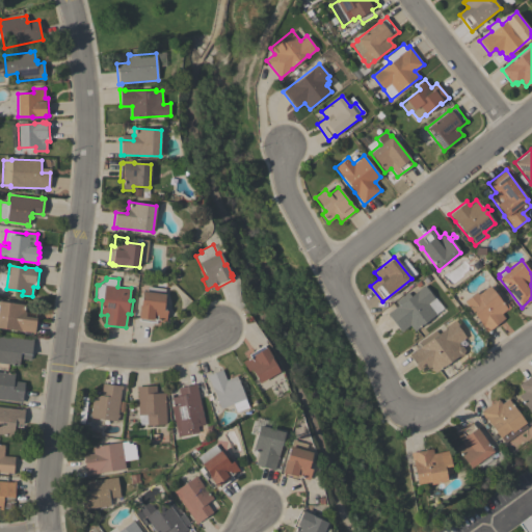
[(147,291),(147,286),(164,289),(164,294),(165,294),(163,310),(167,311),(165,321),(156,320),(155,323),(139,321),(139,319),(137,318),(139,306),(140,306),(142,291),(147,291)]
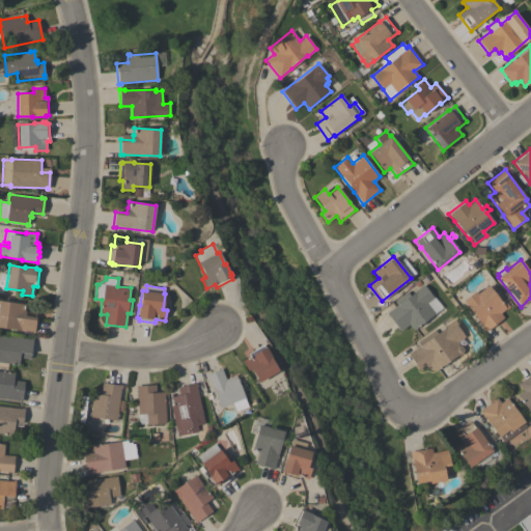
[(413,331),(409,325),(400,331),(386,313),(397,305),(395,301),(407,291),(410,296),(423,285),(434,298),(427,304),(435,313),(413,331)]
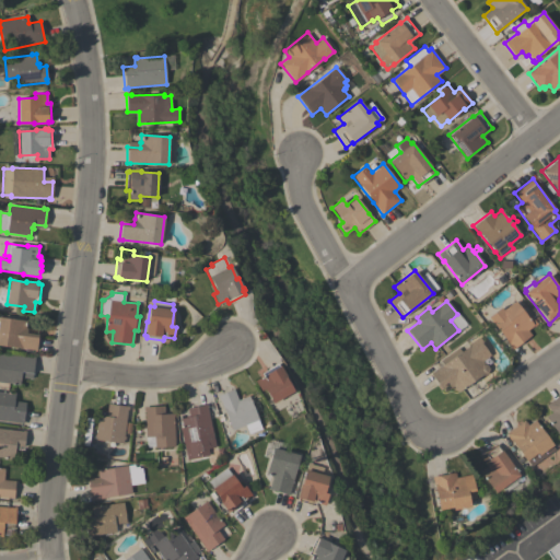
[(512,350),(506,342),(508,342),(488,317),(502,306),(504,308),(514,301),(527,317),(529,315),(537,324),(534,327),(533,326),(527,330),(532,335),(512,350)]
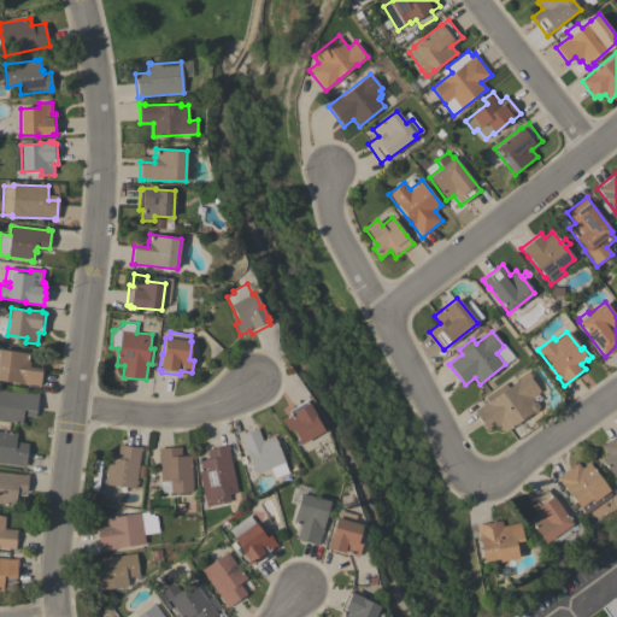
[(0,350),(29,353),(28,362),(30,362),(29,366),(42,369),(40,387),(37,387),(37,386),(0,380),(0,350)]
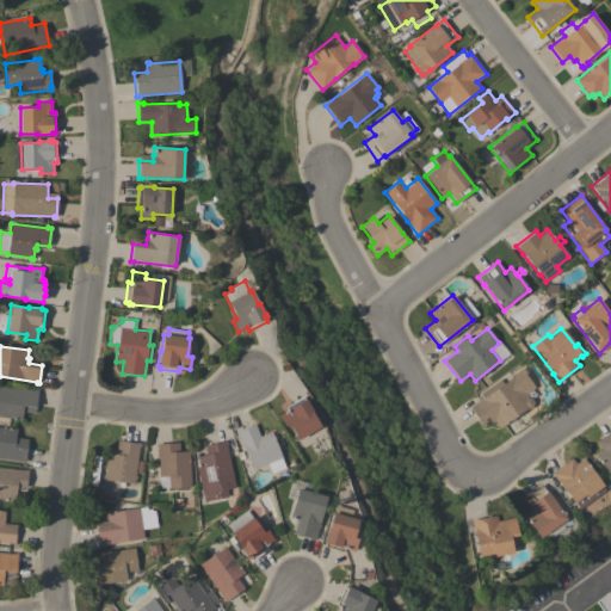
[(528,409),(499,429),(494,421),(492,424),(487,418),(480,423),(469,407),(483,397),(480,393),(498,381),(497,380),(499,378),(503,383),(512,377),(511,376),(523,368),(529,377),(528,377),(535,388),(526,394),(529,397),(531,397),(534,402),(532,407),(528,409)]
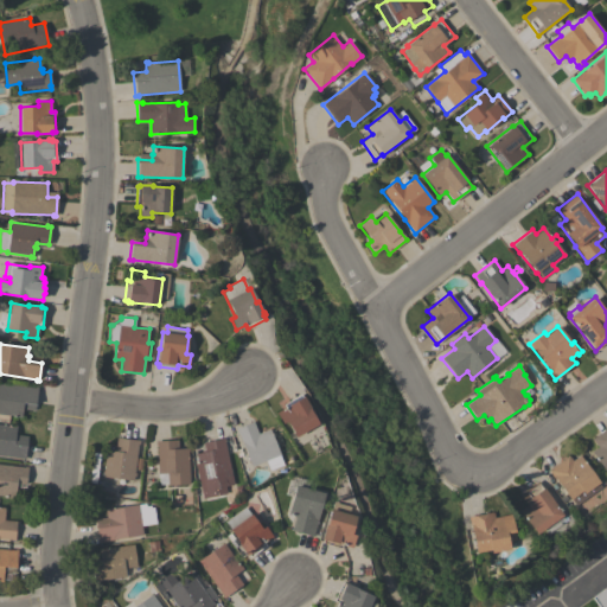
[(0,383),(34,388),(36,387),(38,387),(36,404),(34,404),(34,410),(23,409),(21,419),(19,417),(19,416),(10,415),(8,421),(0,420),(0,383)]
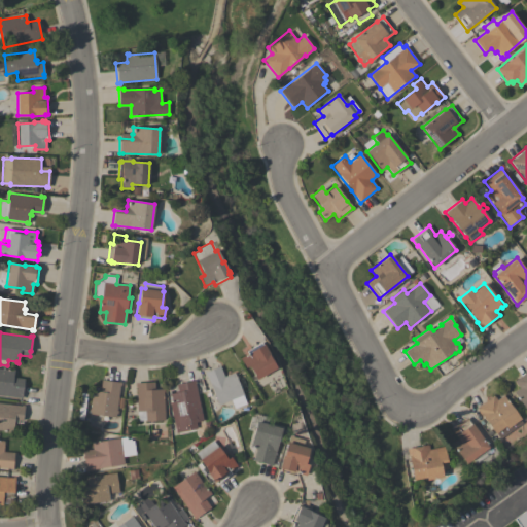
[(256,380),(248,365),(245,367),(240,358),(247,353),(246,351),(261,342),(270,355),(269,355),(277,367),(256,380)]
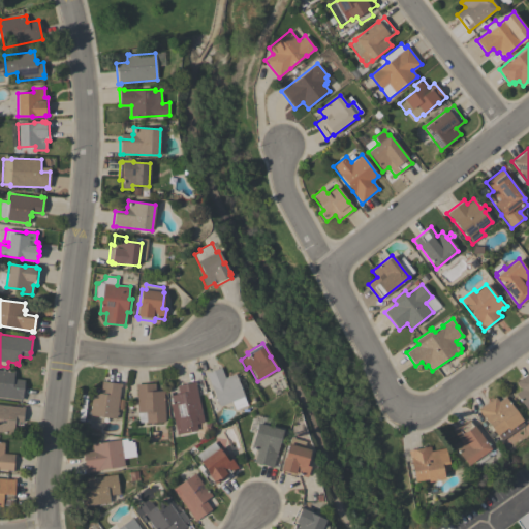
[(225,378),(235,374),(244,396),(243,397),(246,402),(234,407),(231,402),(219,406),(207,377),(205,374),(220,368),(225,378)]
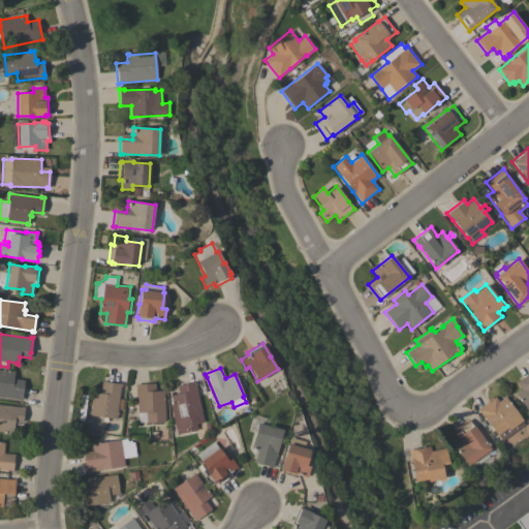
[(22,401),(19,401),(20,400),(0,397),(0,369),(11,371),(12,370),(14,371),(13,378),(24,380),(22,401)]
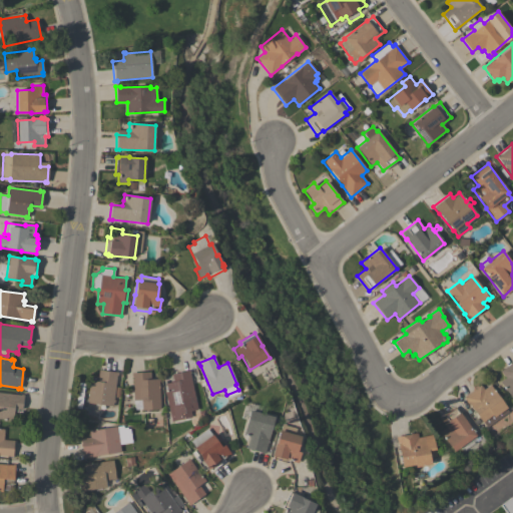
[(512,361),(512,400),(500,382),(505,378),(500,371),(512,361)]
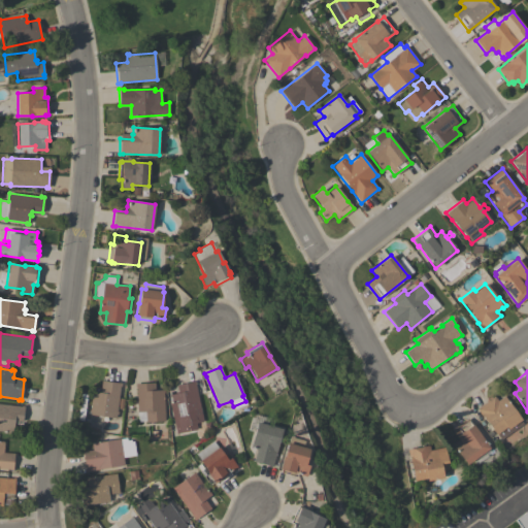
[(92,392),(100,393),(101,381),(122,384),(122,385),(126,385),(124,395),(120,395),(121,386),(120,386),(117,411),(118,411),(118,415),(117,415),(117,419),(89,415),(92,392)]
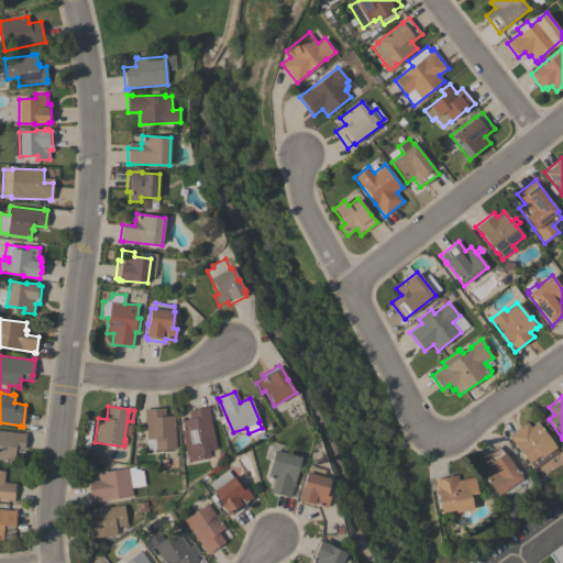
[(181,423),(180,423),(180,421),(189,419),(188,410),(208,406),(209,409),(208,409),(217,449),(208,451),(210,457),(190,462),(181,423)]
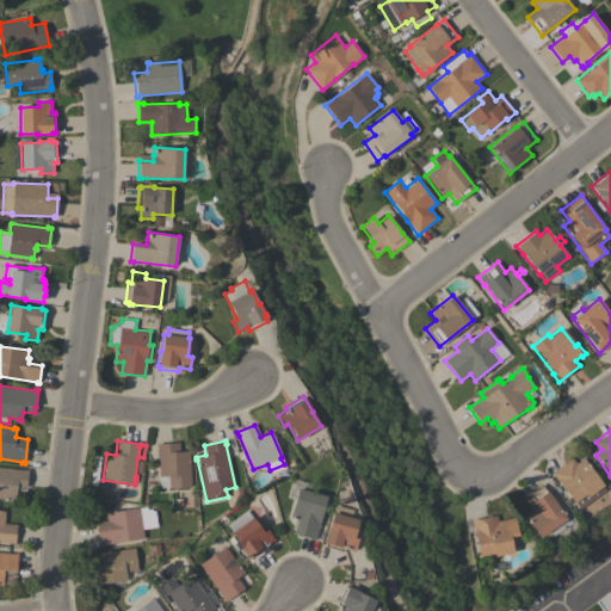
[(158,448),(156,448),(156,444),(179,443),(179,452),(190,451),(190,455),(189,455),(191,487),(168,488),(168,476),(159,476),(158,448)]
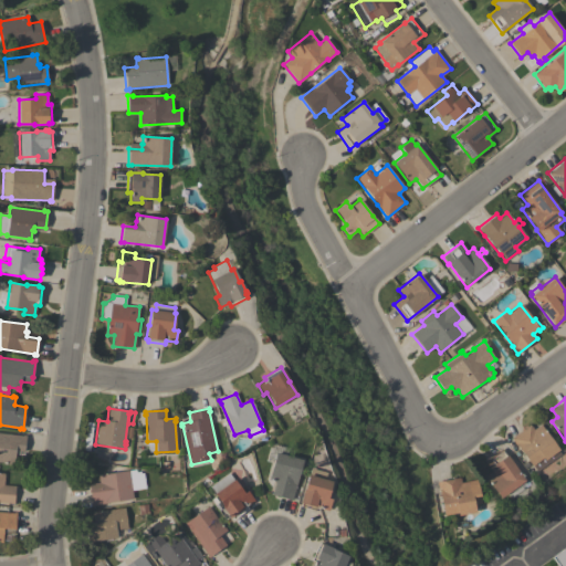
[(532,467),(516,444),(516,446),(511,438),(530,425),(534,430),(541,425),(559,450),(557,451),(561,454),(536,471),(533,465),(532,467)]
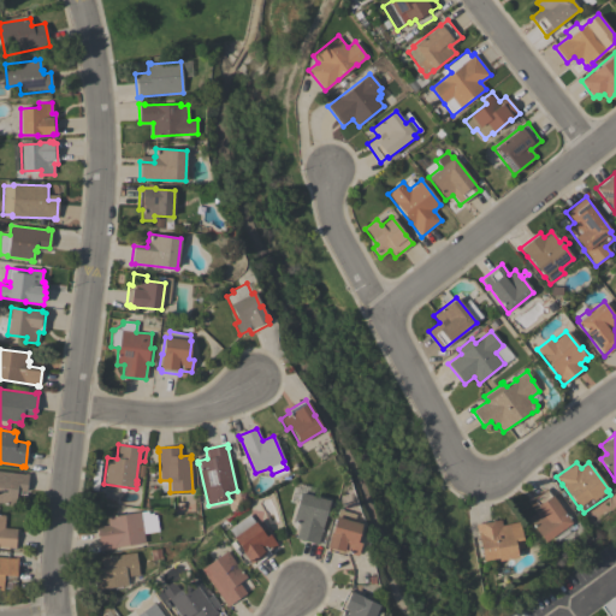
[(0,471),(24,474),(25,473),(29,474),(27,492),(17,491),(15,505),(0,503),(0,471)]
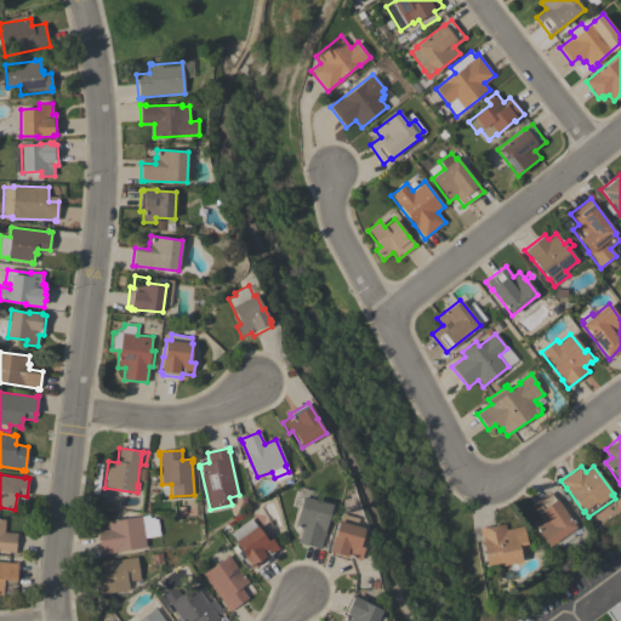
[(302,529),(295,527),(300,507),(292,505),(297,486),(301,488),(301,489),(315,493),(313,500),(331,505),(320,546),(322,546),(322,548),(298,543),(302,529)]
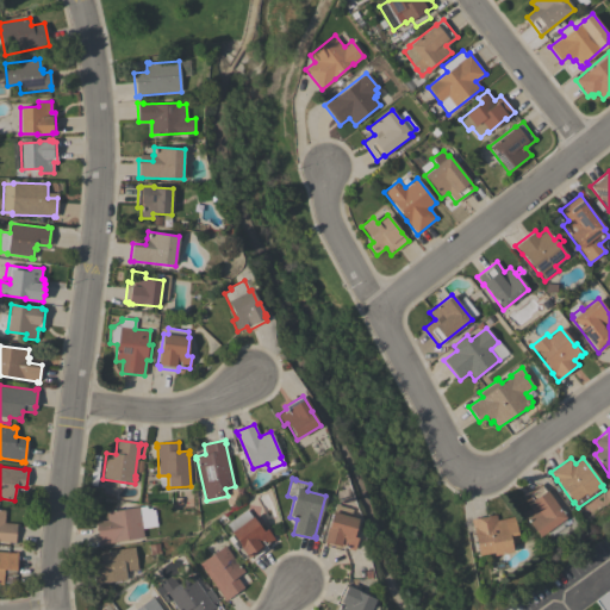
[(540,537),(522,514),(529,508),(522,497),(541,483),(566,518),(540,537)]
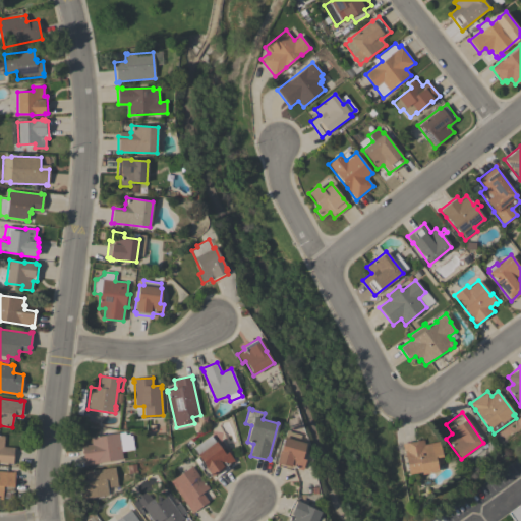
[(276,466),(280,451),(281,451),(285,431),(300,435),(299,442),(305,443),(302,459),(305,459),(302,470),(293,468),(293,470),(276,466)]
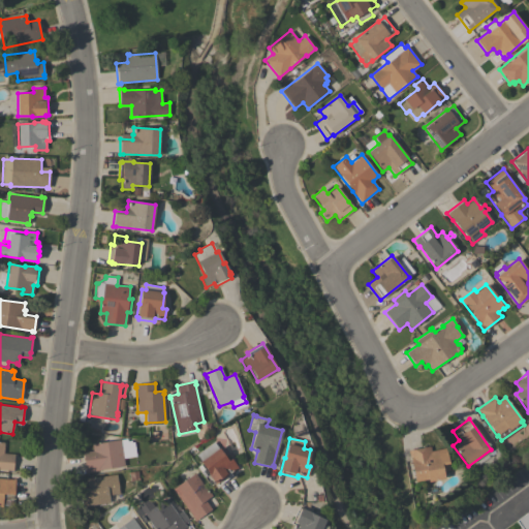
[(136,457),(123,459),(124,466),(88,472),(88,473),(86,473),(83,453),(92,450),(91,444),(127,439),(127,443),(133,442),(136,457)]
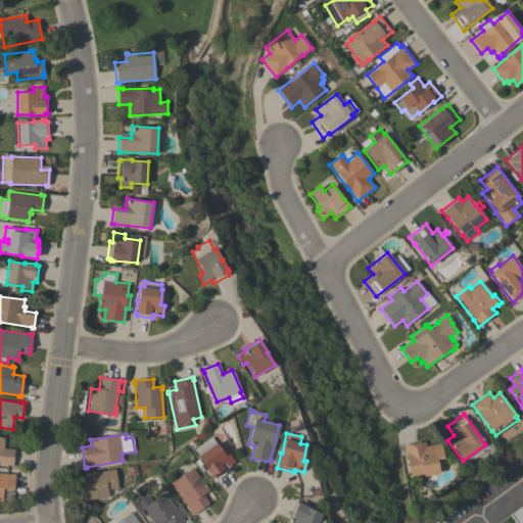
[(0,436),(4,437),(3,448),(14,449),(13,466),(9,466),(9,465),(0,464),(0,436)]
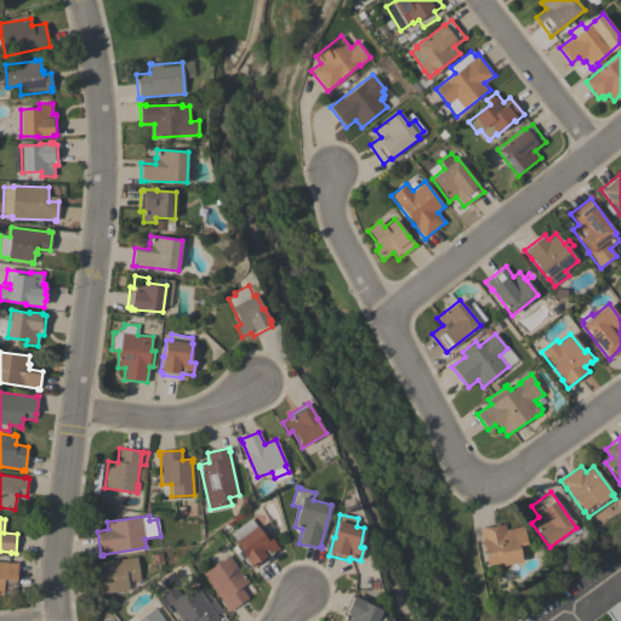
[(231,534),(250,519),(256,527),(235,541),(231,534)]
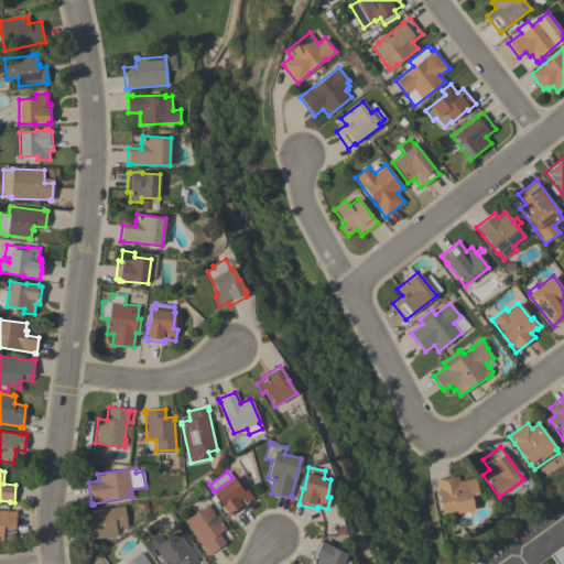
[(477,486),(479,501),(473,502),(474,511),(456,514),(456,511),(442,513),(437,487),(436,487),(435,480),(458,476),(459,480),(475,478),(476,481),(479,480),(483,485),(477,486)]
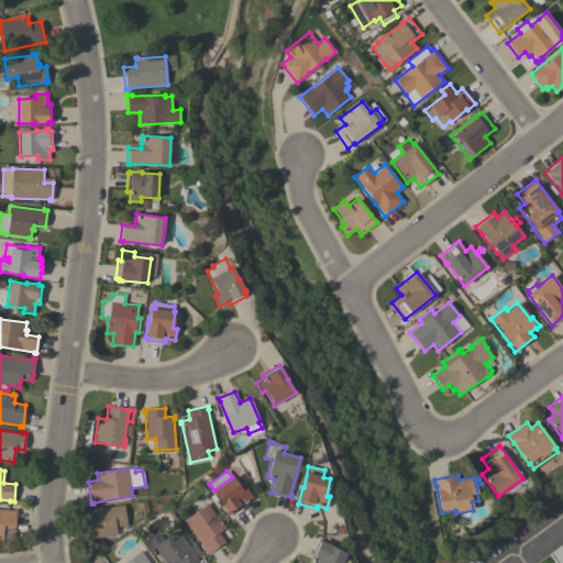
[(233,477),(243,492),(246,488),(253,498),(245,505),(247,507),(233,518),(231,515),(229,516),(221,505),(222,504),(213,492),(233,477)]
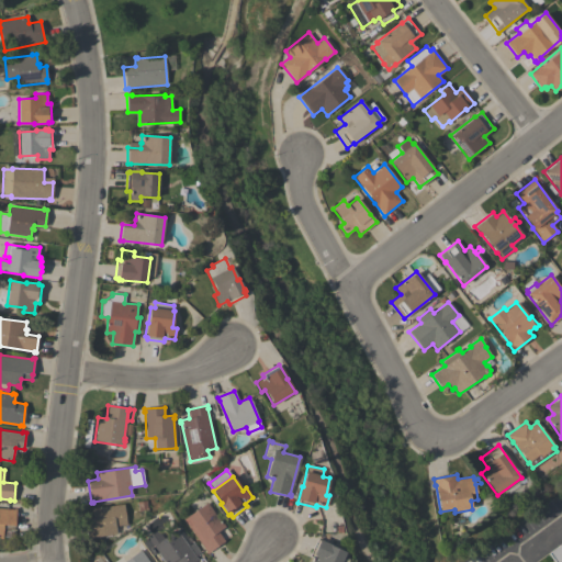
[(183,519),(195,512),(190,504),(201,496),(205,503),(206,503),(222,524),(223,524),(225,526),(217,531),(225,541),(221,543),(206,554),(205,552),(206,551),(183,519)]
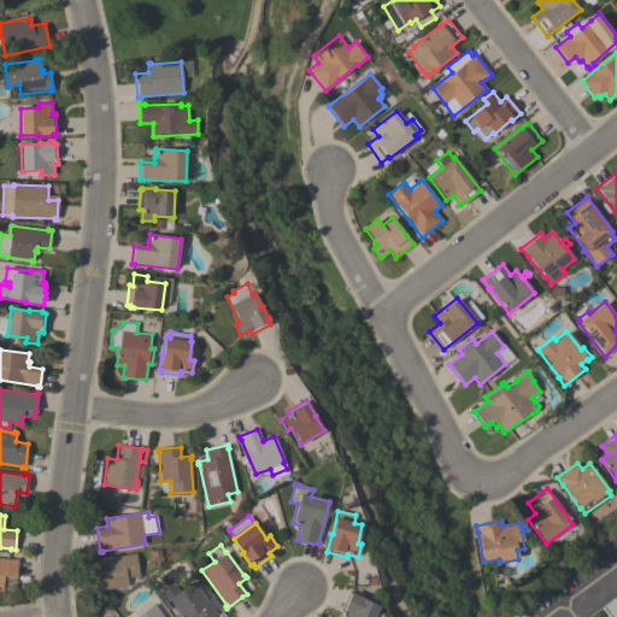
[(127,586),(95,591),(93,574),(103,573),(100,558),(104,557),(104,558),(136,553),(139,575),(141,575),(144,581),(128,592),(127,586)]
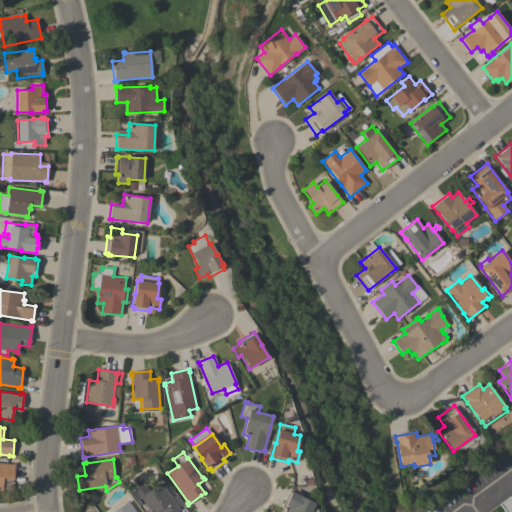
[(0,462),(12,464),(13,463),(15,463),(13,478),(5,478),(5,482),(2,482),(2,490),(0,490),(0,462)]
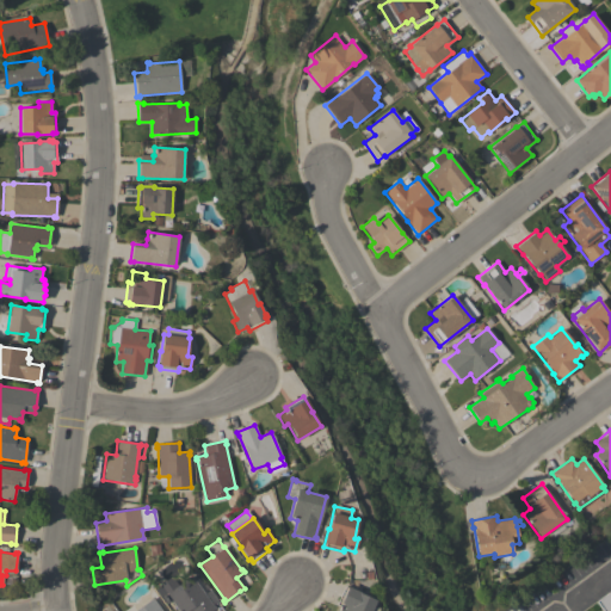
[(197,584),(201,582),(202,584),(204,581),(208,587),(205,588),(207,591),(210,588),(218,600),(213,605),(213,606),(214,605),(216,608),(211,610),(189,610),(186,610),(178,610),(166,594),(161,598),(155,591),(172,579),(177,586),(191,575),(197,584)]
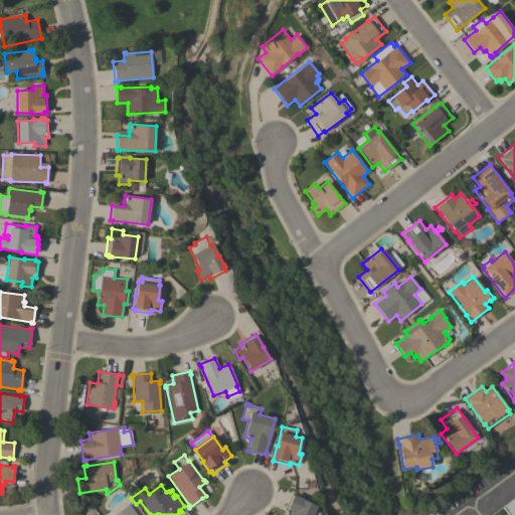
[(318,514),(284,514),(286,511),(283,510),(290,495),(292,496),(293,494),(304,499),(303,500),(317,506),(315,510),(320,512),(318,514)]
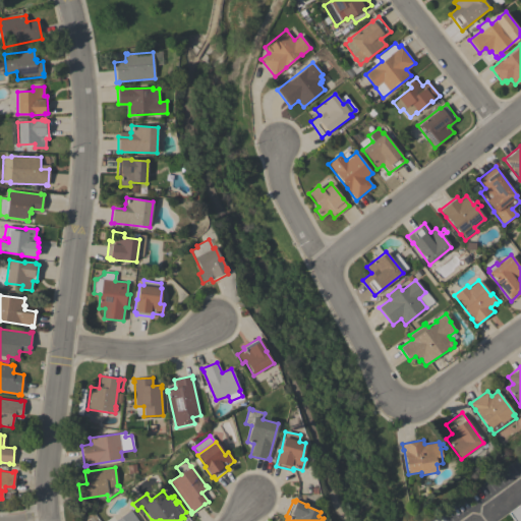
[(520,503),(520,520),(514,520),(508,513),(520,503)]
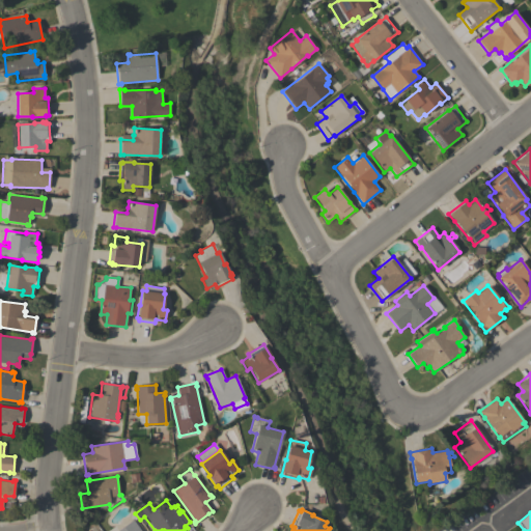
[(116,530),(122,527),(120,524),(128,519),(130,522),(133,520),(141,530),(116,530)]
